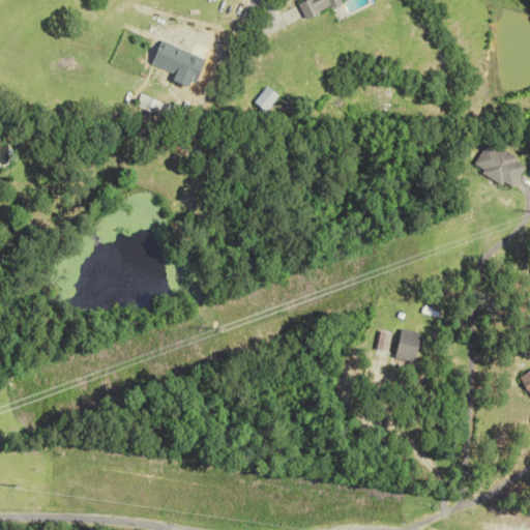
[(342,0),(306,0),(295,6),(302,20),(342,0)]
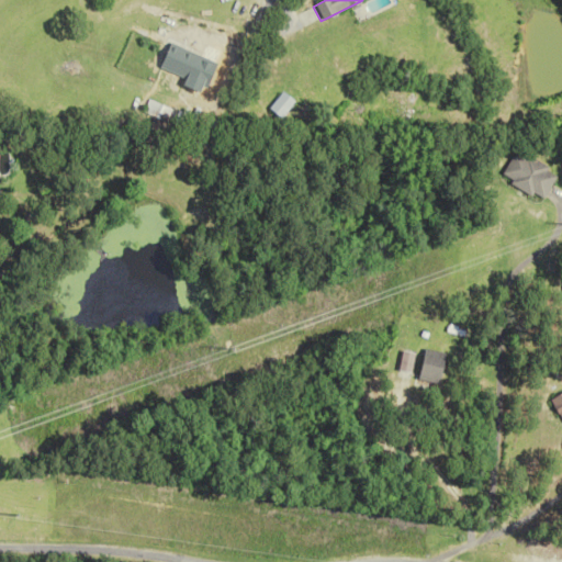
[(191,55),(167,44),(156,68),(180,79),(191,55)]
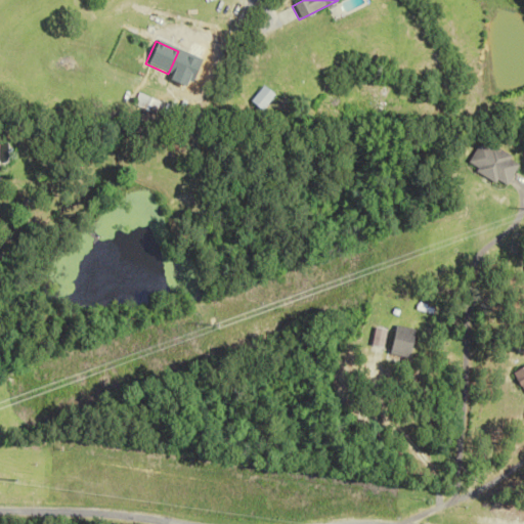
[(262,111),(273,94),(261,85),(250,102),(262,111)]
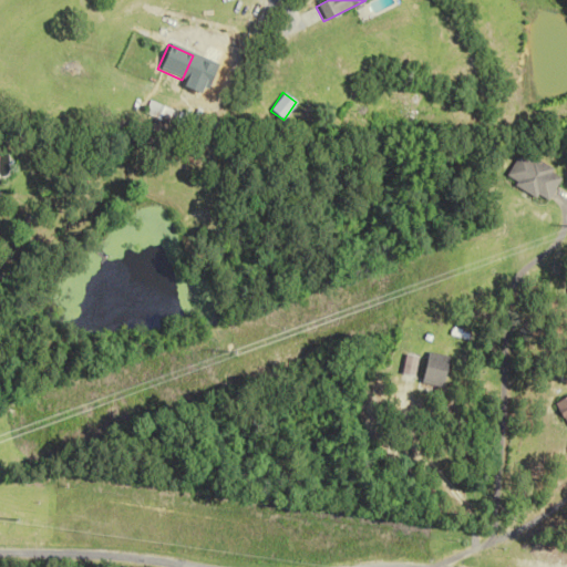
[(550,200),(565,174),(521,152),(507,179),(550,200)]
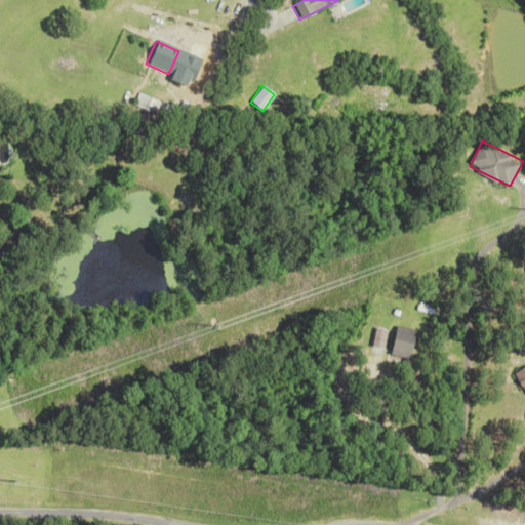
[(393,355),(414,359),(419,330),(398,326),(393,355)]
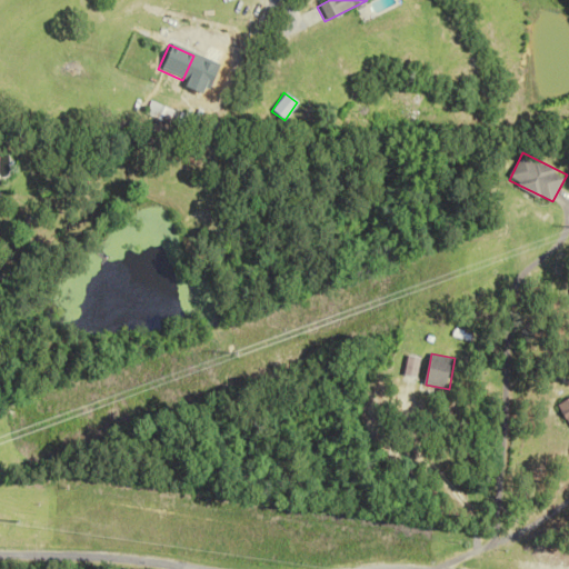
[(568,398),(558,407),(568,422),(568,398)]
